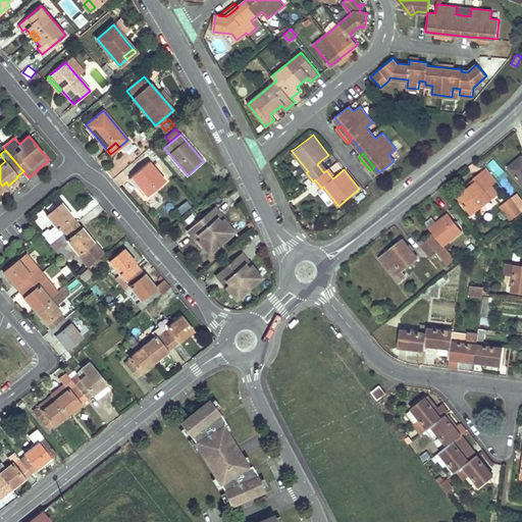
[(509,167),(521,184),(521,158),(521,157),(509,167)]
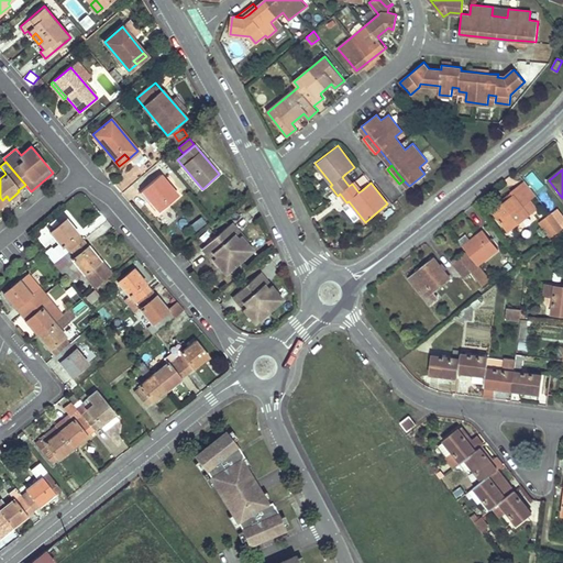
[(161,174),(142,190),(159,210),(178,195),(161,174)]
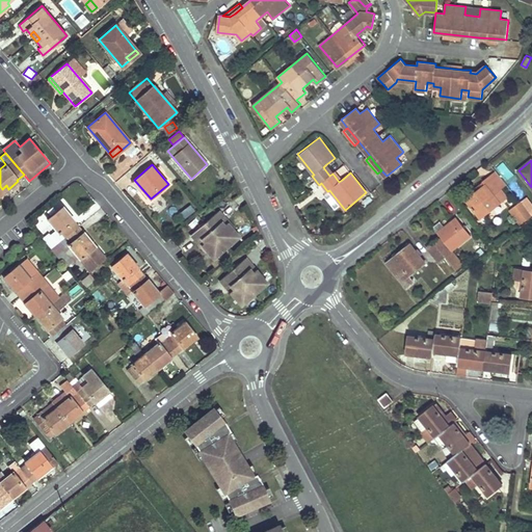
[(329,176),(333,174),(334,173),(326,164),(323,167),(329,176)]
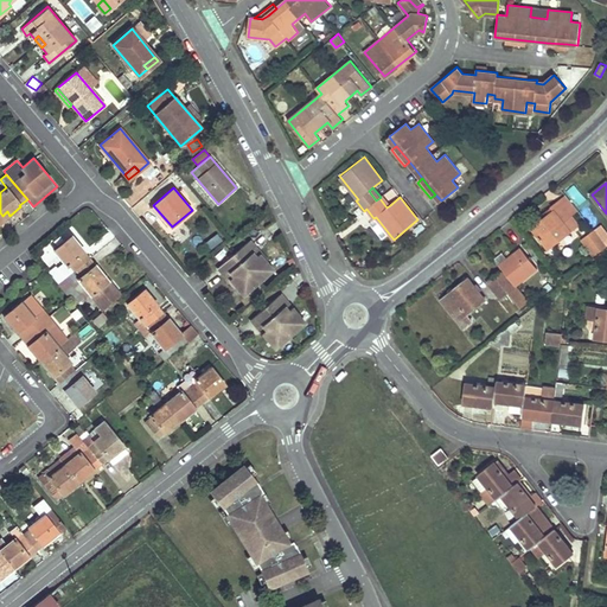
[(390,205),(383,196),(381,197),(379,198),(387,208),(390,205)]
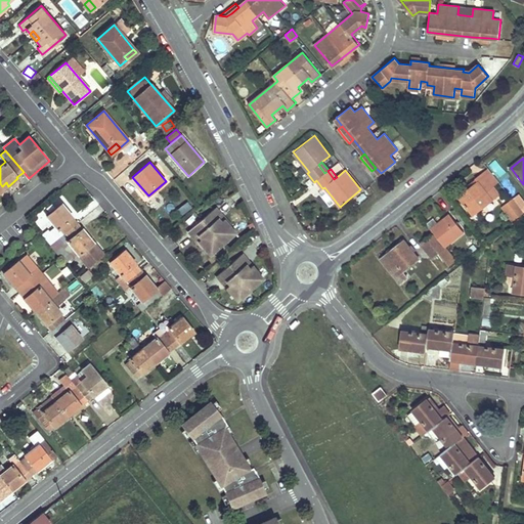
[(477,183),(461,195),(459,198),(472,215),(498,194),(486,178),(480,182),(479,181),(477,183)]
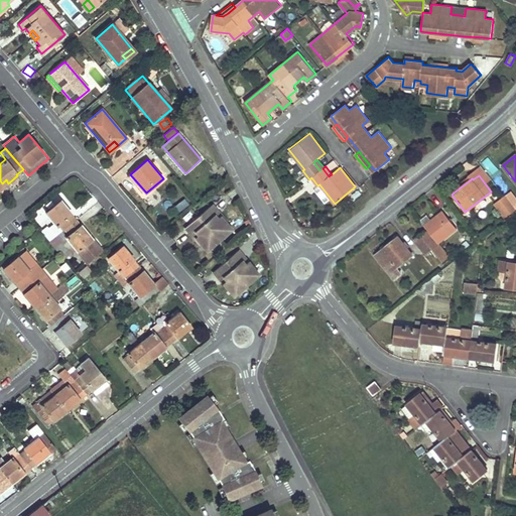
[(470,180),(468,176),(450,189),(454,192),(470,180)]
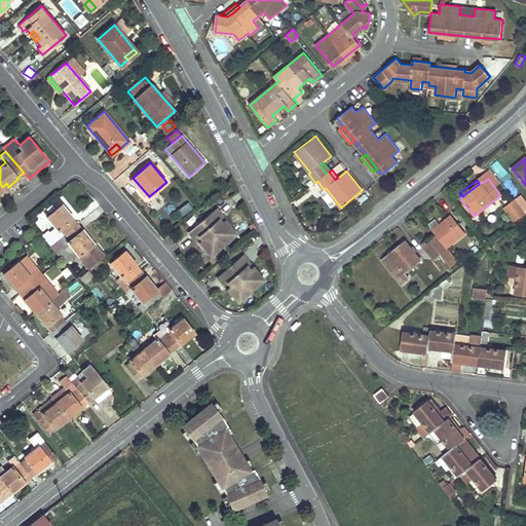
[(517,220),(525,213),(515,198),(513,200),(505,205),(517,220)]
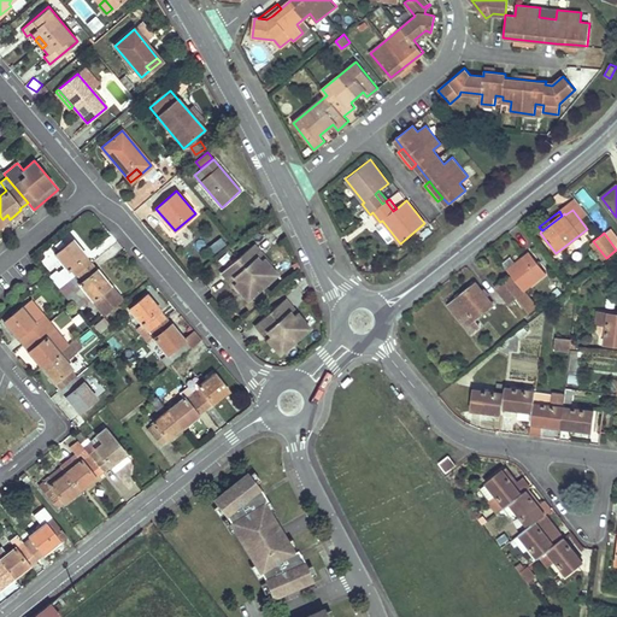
[(72,248),(68,244),(54,254),(68,269),(60,275),(56,270),(50,276),(60,288),(90,263),(86,257),(87,257),(76,245),(72,248)]
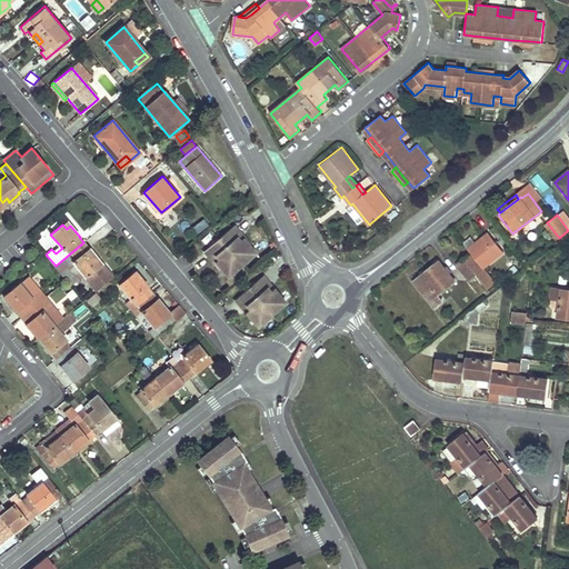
[(239,236),(232,228),(219,239),(241,266),(256,253),(249,246),(250,245),(243,238),(239,241),(237,238),(239,236)]
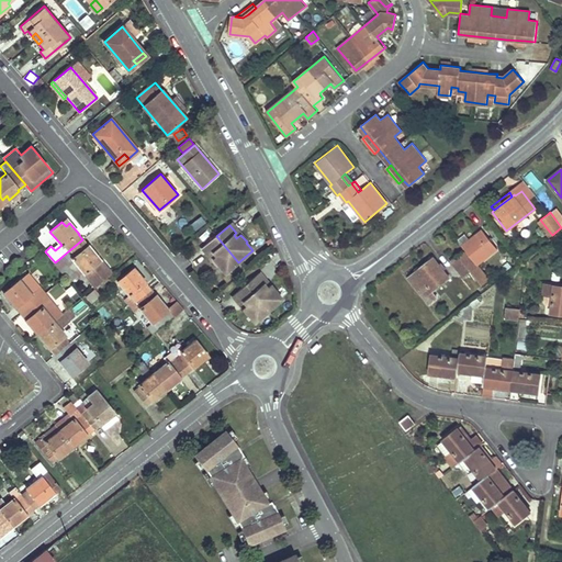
[(464,250),(476,265),(497,249),(482,229),(461,246),(464,250)]
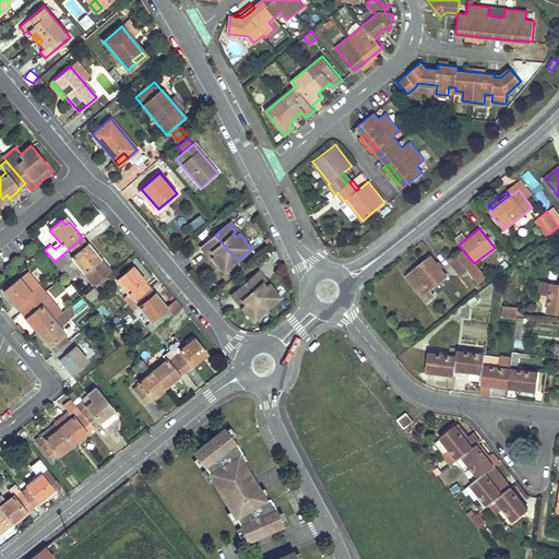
[(224,272),(237,261),(215,235),(202,247),(209,254),(211,251),(214,256),(210,259),(216,266),(217,265),(224,272)]
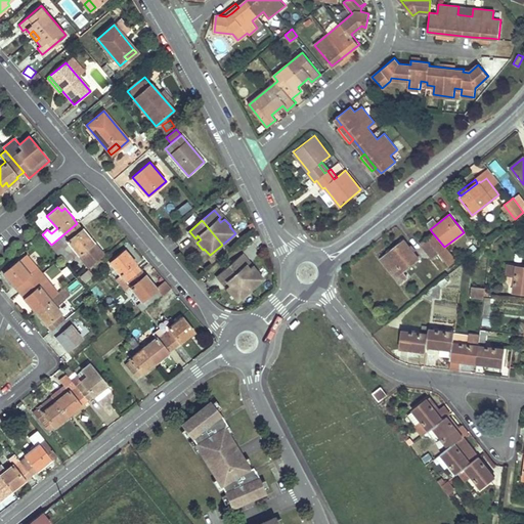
[(66,239),(77,253),(89,268),(104,255),(93,241),(89,245),(86,241),(90,237),(82,228),(81,228),(77,223),(51,245),(54,249),(66,239)]
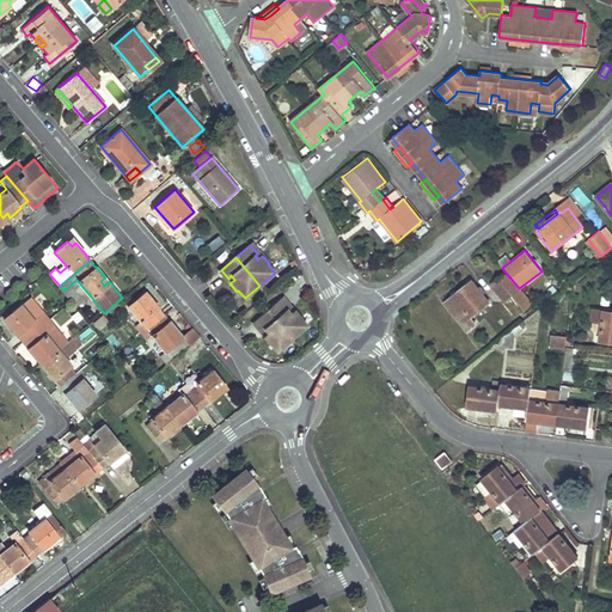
[(519,288),(506,273),(491,285),(503,299),(503,300),(505,300),(512,294),(522,310),(531,304),(519,288)]
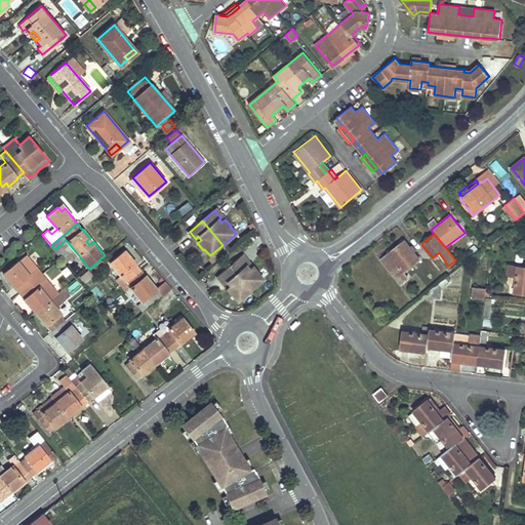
[(66,240),(54,249),(66,263),(77,253),(66,240)]
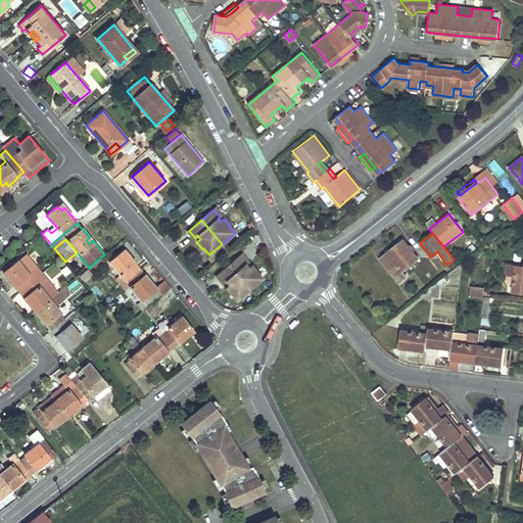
[(379,258),(398,282),(407,276),(402,271),(418,257),(402,239),(379,258)]
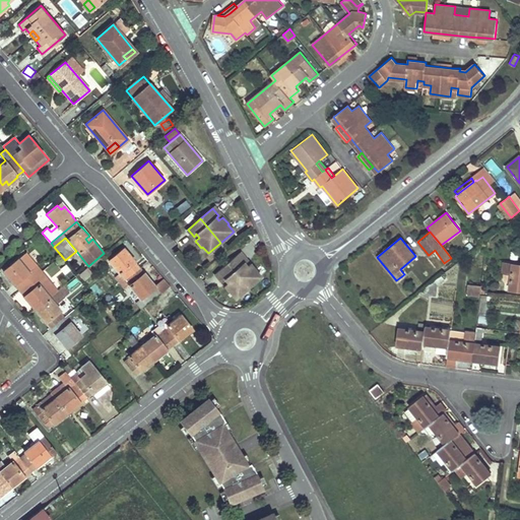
[(123,254),(121,251),(109,260),(120,273),(122,272),(126,278),(139,267),(134,261),(135,260),(127,251),(123,254)]
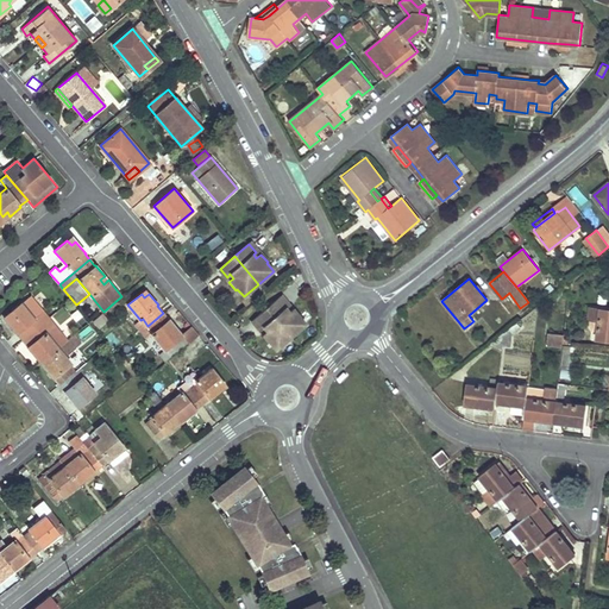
[(30,296),(7,315),(11,320),(7,322),(16,332),(23,339),(49,319),(30,296)]
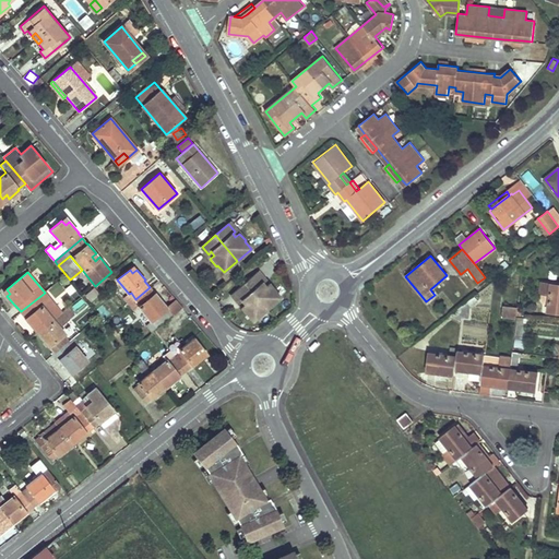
[(265,311),(280,299),(266,283),(263,286),(259,282),(261,281),(256,274),(244,285),(265,311)]
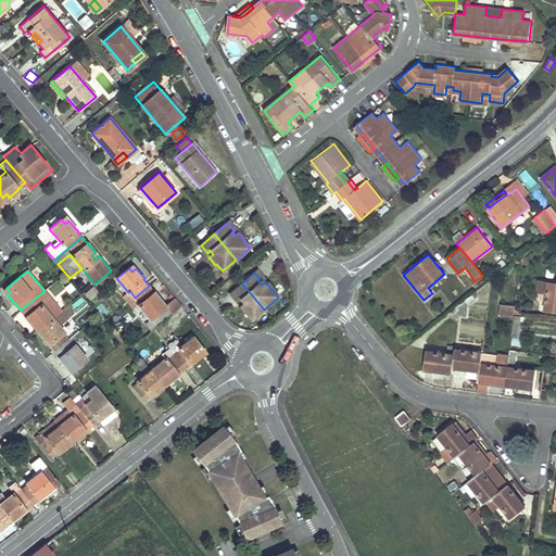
[(455,281),(464,293),(469,289),(460,277),(455,281)]
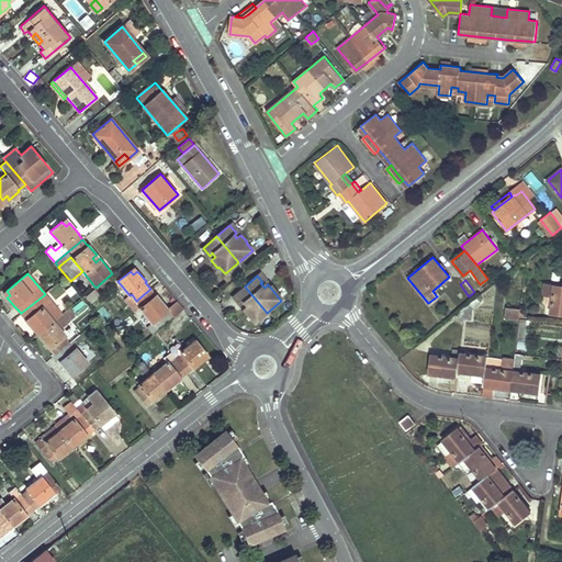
[(561,285),(543,284),(542,294),(552,295),(550,313),(561,314),(561,285)]
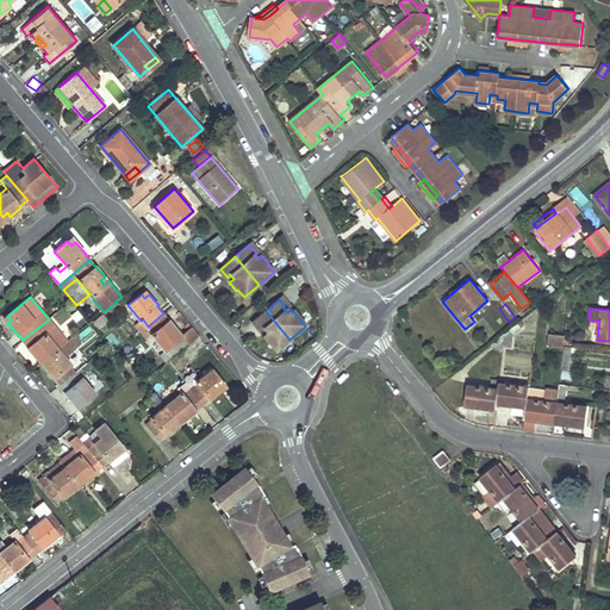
[(274,352),(290,340),(266,311),(253,322),(259,329),(260,328),(265,332),(260,335),(274,352)]
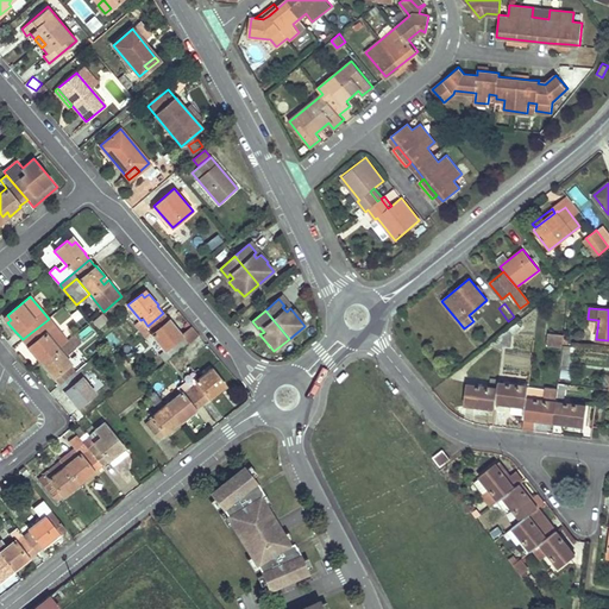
[(58,325),(68,320),(63,312),(54,316),(58,325)]
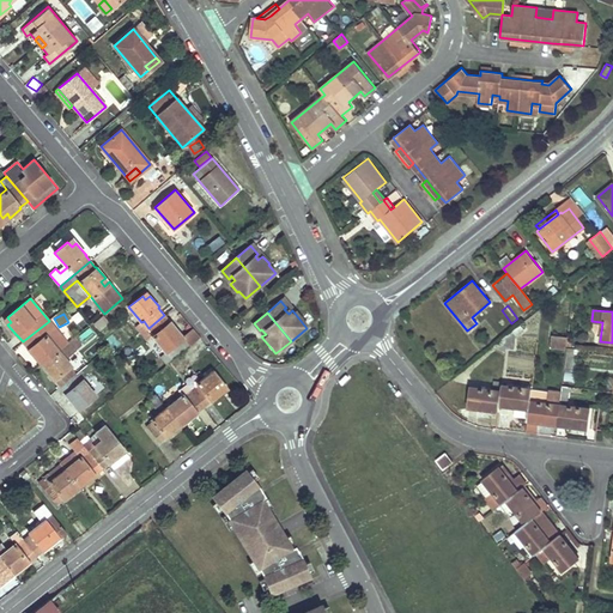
[(164,315),(149,328),(141,334),(146,340),(152,335),(165,352),(161,356),(167,363),(189,344),(170,320),(169,321),(164,315)]
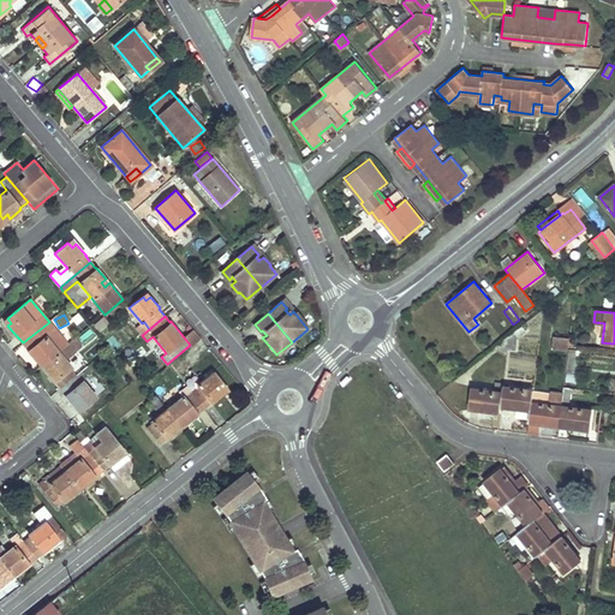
[(103,317),(95,323),(100,330),(109,323),(103,317)]
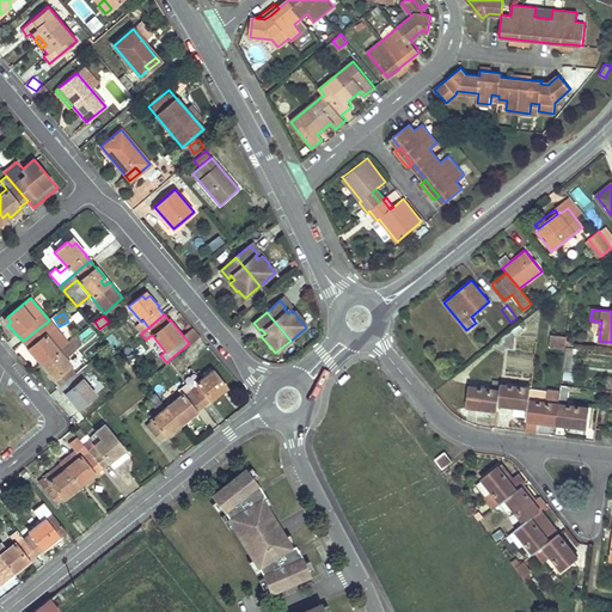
[(49,320),(23,341),(28,347),(26,348),(35,359),(40,356),(44,362),(59,350),(46,334),(55,328),(49,320)]
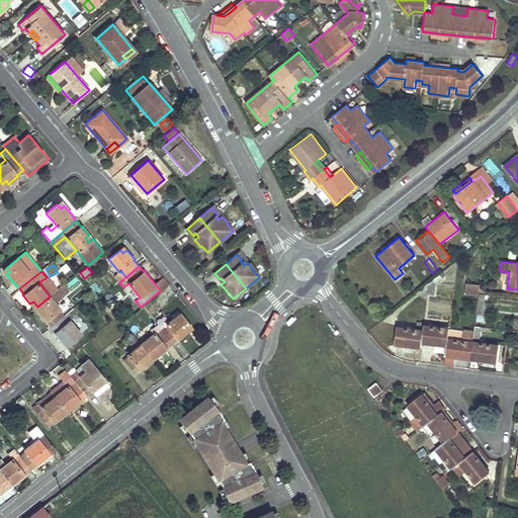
[(465,292),(478,294),(479,292),(480,284),(466,283),(465,292)]
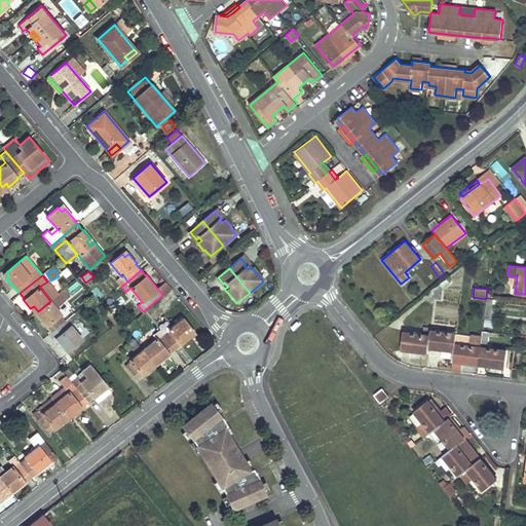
[(41,314),(37,317),(45,327),(46,326),(51,332),(65,322),(75,313),(70,306),(61,313),(55,307),(65,300),(60,294),(50,301),(38,311),(41,314)]
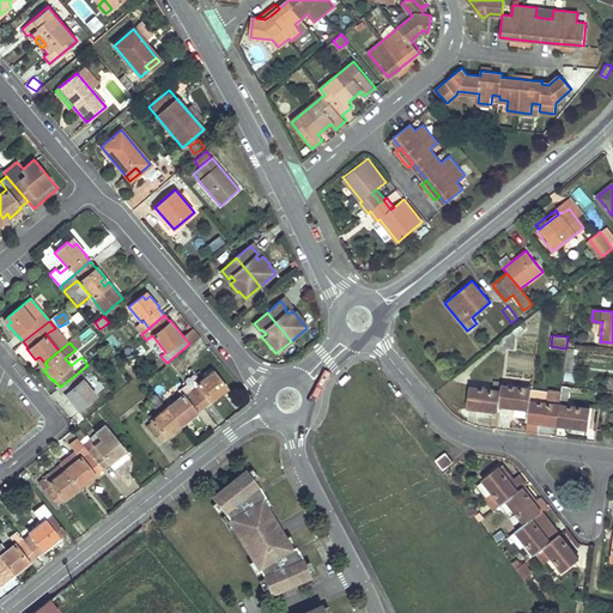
[(145,351),(141,345),(132,352),(137,358),(145,351)]
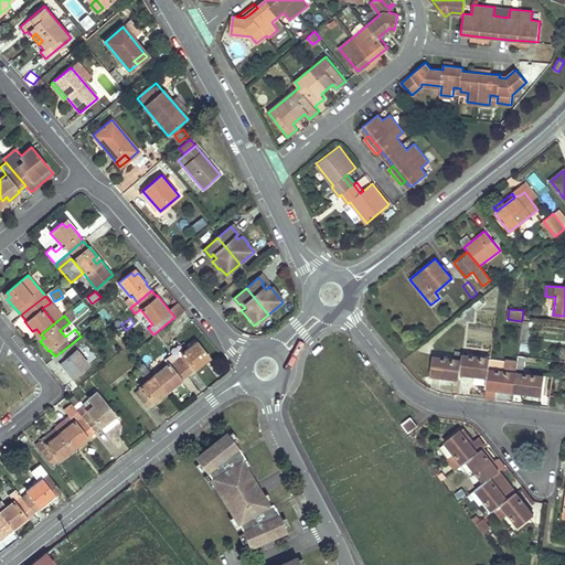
[(65,337),(75,329),(70,322),(60,330),(65,337)]
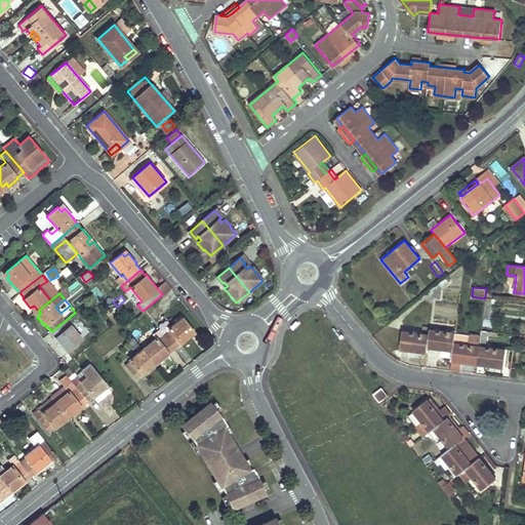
[(170,330),(164,334),(174,347),(179,342),(180,344),(190,336),(188,333),(192,329),(182,317),(168,327),(170,330)]
